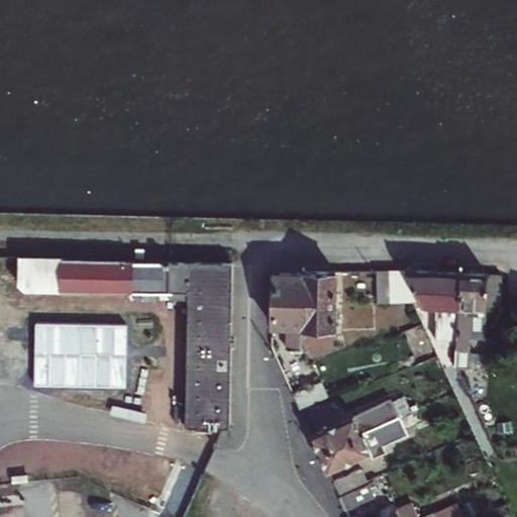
[(27,290),(188,293),(186,427),(228,427),(230,266),(19,260),(19,283),(20,286),(22,288),(25,289),(27,290)]
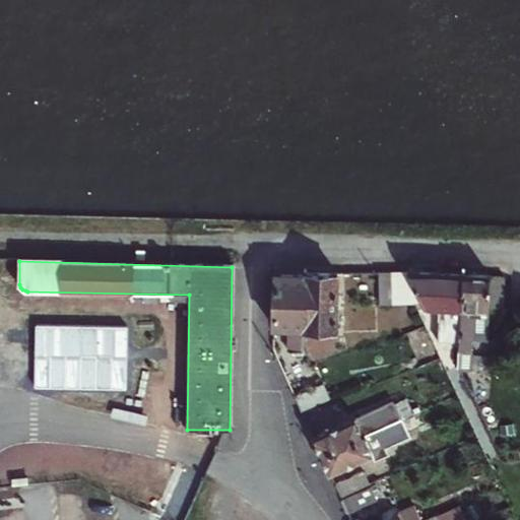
[(393,304),(394,272),(380,272),(380,303),(393,304)]
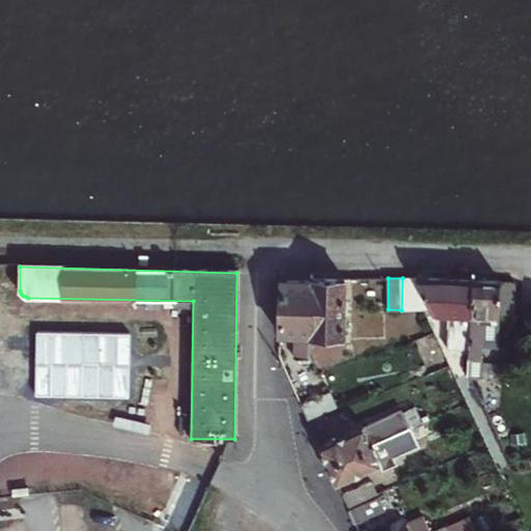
[(430,310),(417,278),(402,278),(401,310),(423,310),(430,310)]
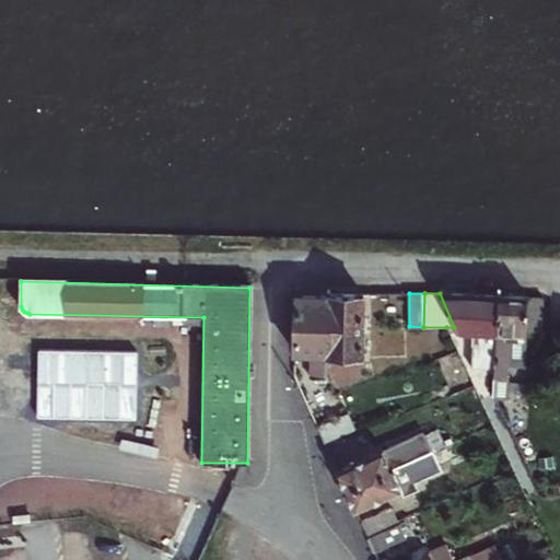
[(494,366),(499,295),(440,293),(454,327),(456,331),(474,331),(474,347),(486,348),(486,366),(494,366)]
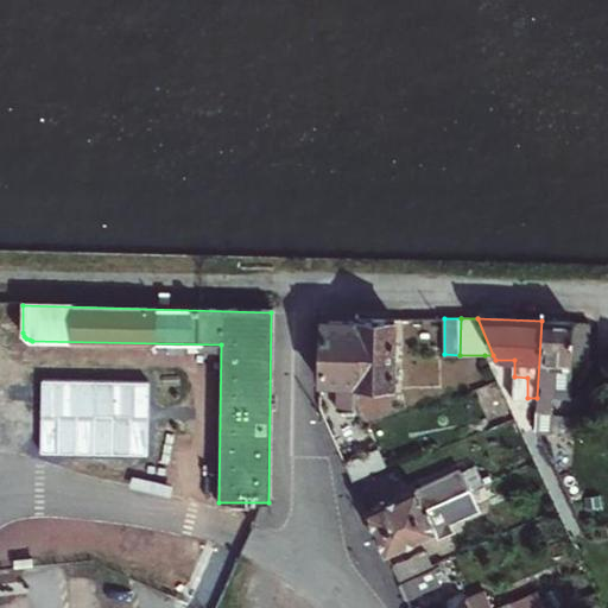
[(355,323),(353,384),(392,386),(392,396),(406,397),(407,362),(393,361),(394,321),(355,320),(355,323)]
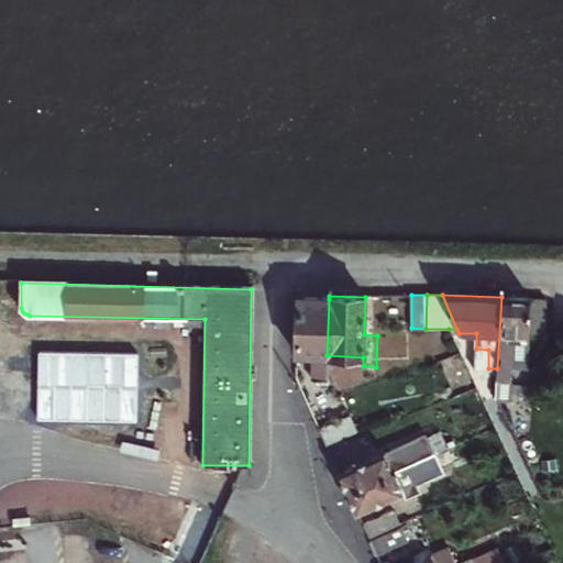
[(327,355),(329,299),(297,297),(296,353),(313,354),(311,381),(324,382),(327,355)]
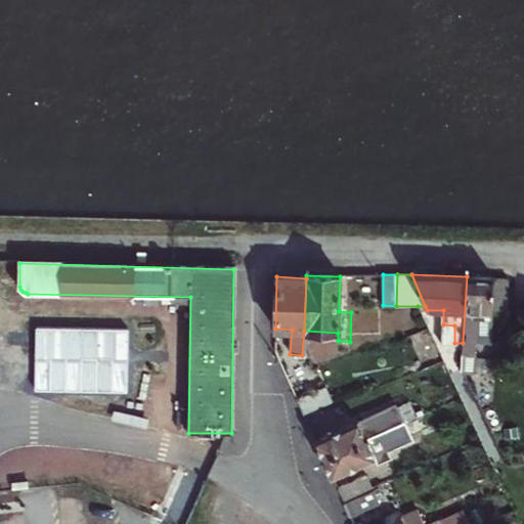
[(488,343),(491,308),(493,277),(467,276),(463,343),(462,373),(472,373),(475,343),(488,343)]
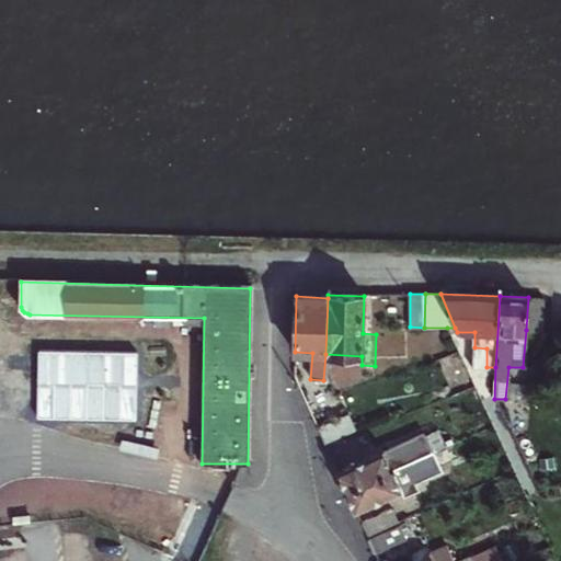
[(528,297),(526,330),(544,331),(546,297),(528,297)]
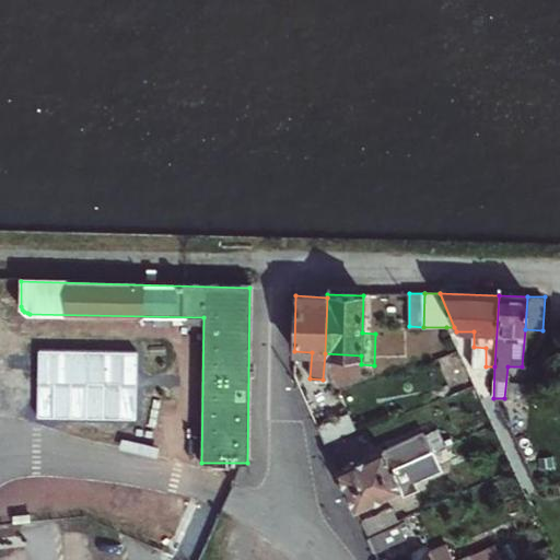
[(317,427),(324,444),(354,432),(348,415),(317,427)]
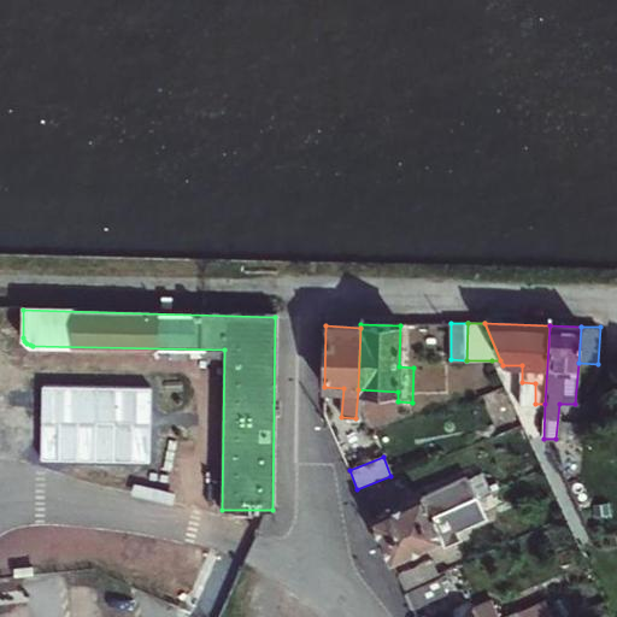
[(381,541),(477,498),(466,472),(370,517),(381,541)]
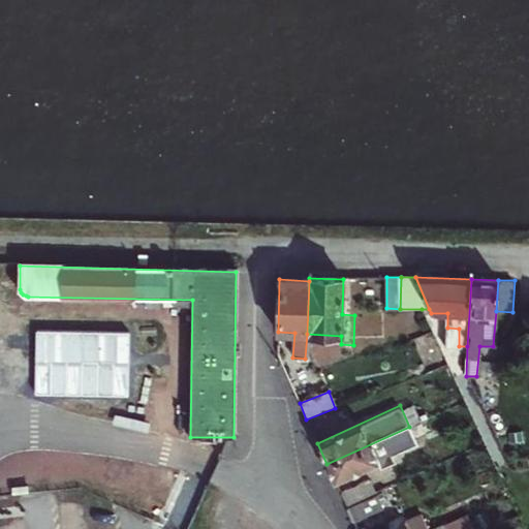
[(327,464),(335,483),(380,462),(379,458),(396,449),(395,447),(415,439),(409,427),(327,464)]
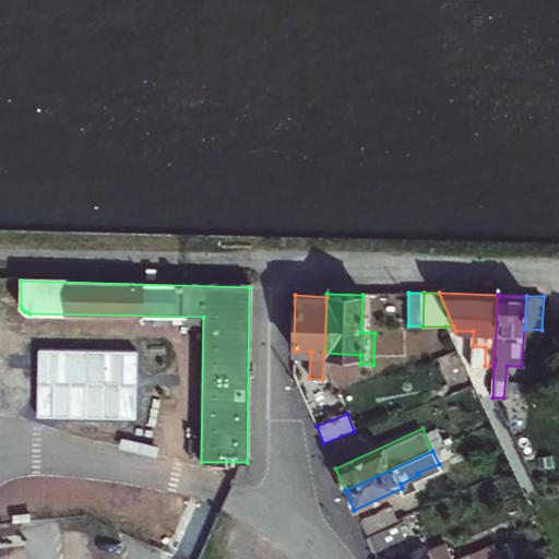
[(366,535),(394,522),(387,506),(358,519),(366,535)]
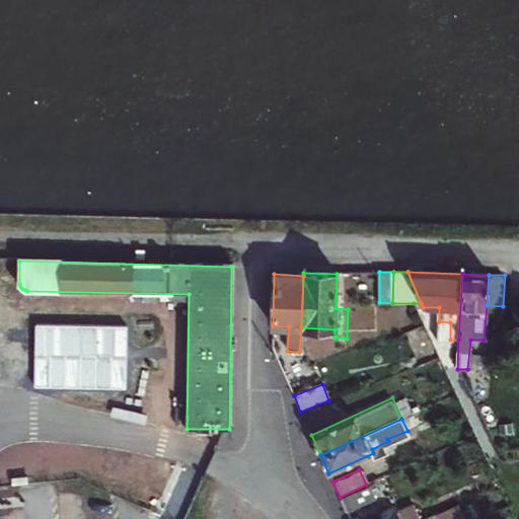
[(164,518),(184,518),(200,487),(179,478),(162,518),(164,518)]
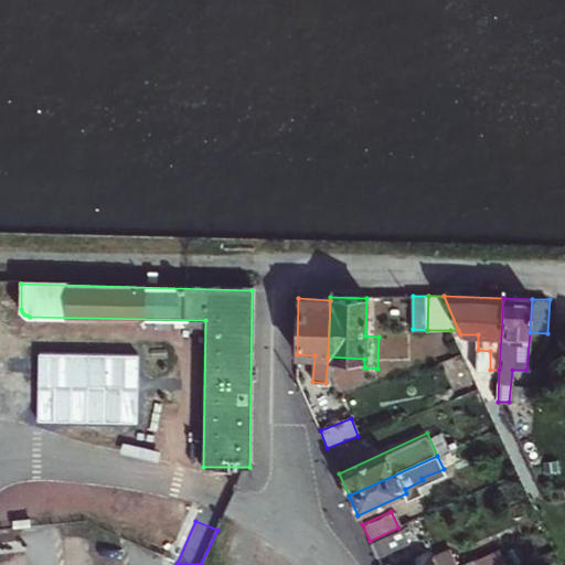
[(406,545),(398,528),(370,541),(377,558),(406,545)]
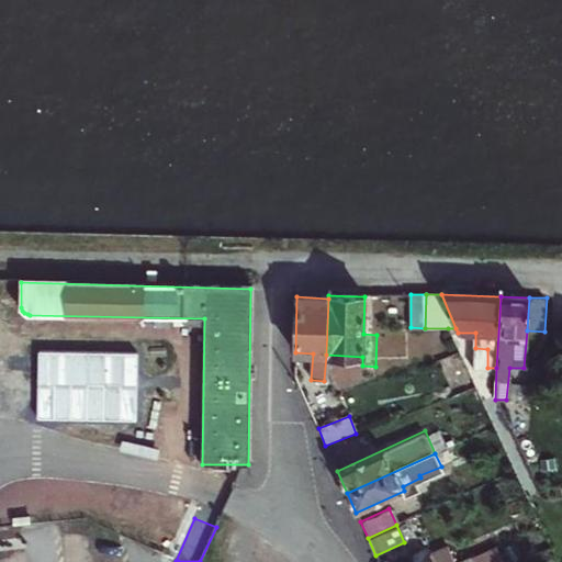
[(0,554),(0,561),(25,561),(24,552),(0,554)]
